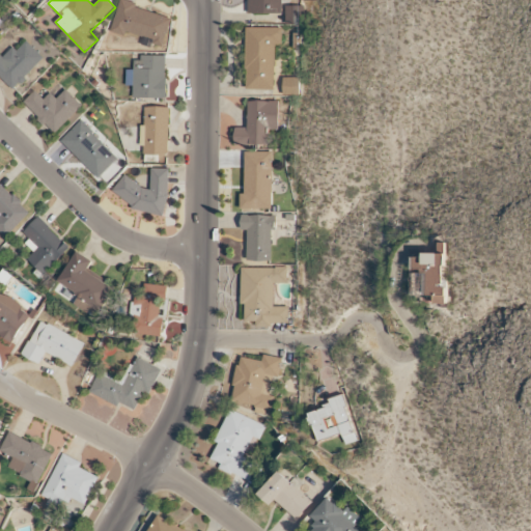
[(172,19),(135,8),(136,3),(123,0),(119,0),(111,32),(124,36),(127,32),(155,40),(154,45),(164,48),(172,19)]
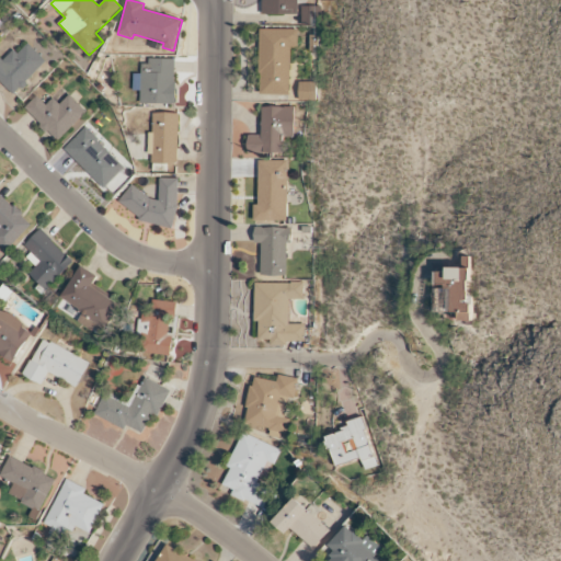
[(298,0),(263,0),(263,13),(298,14),(298,0)]
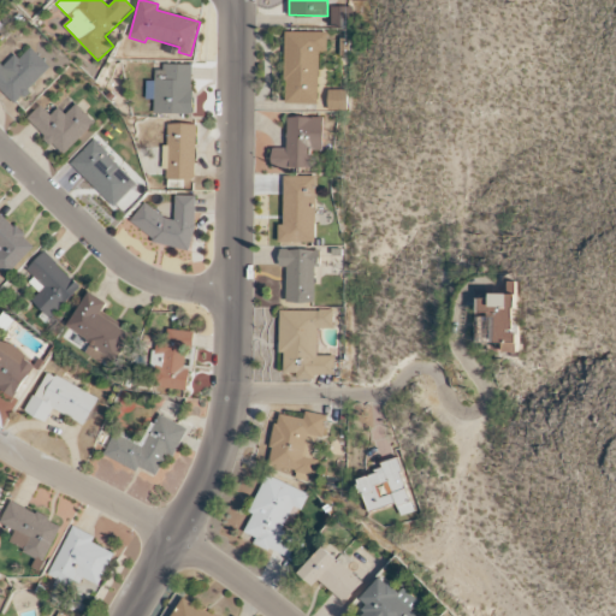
[(353,9),(332,9),(332,28),(351,28),(353,9)]
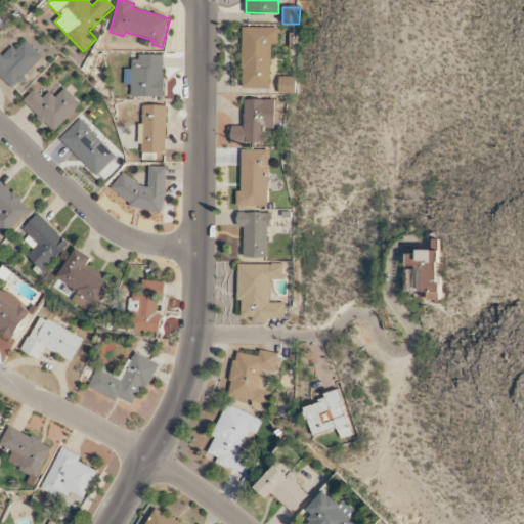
[(270,89),(270,44),(277,44),(277,28),(243,28),(243,88),(270,89)]
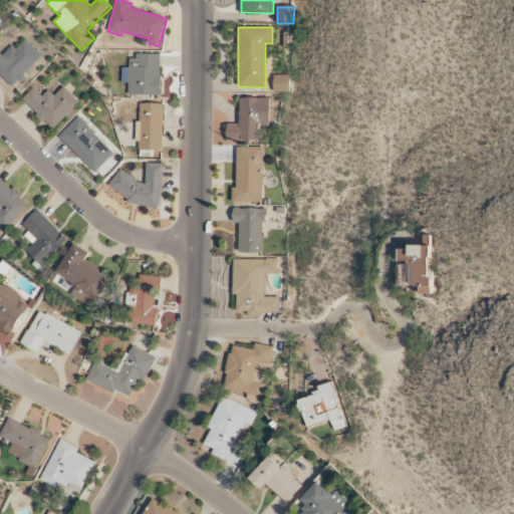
[(290,33),(282,33),(283,46),(290,46),(290,33)]
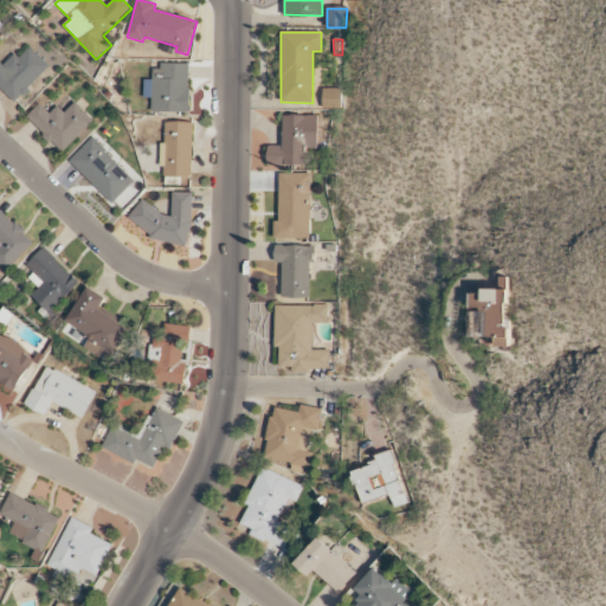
[(50,66),(30,47),(18,59),(13,55),(2,65),(0,63),(0,88),(15,103),(50,66)]
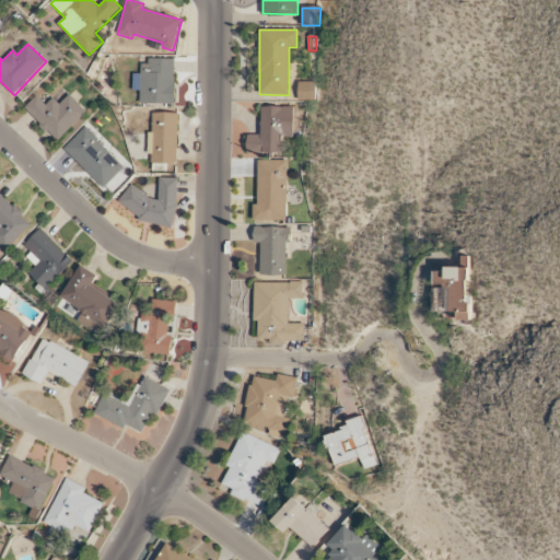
[(140,104),(175,104),(176,60),(140,60),(140,76),(133,74),(133,91),(140,91),(140,104)]
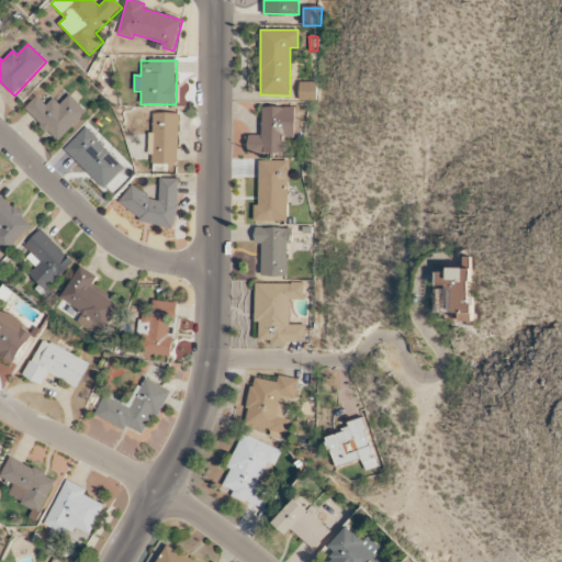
[(316,82),(299,82),(300,101),(317,101),(316,82)]
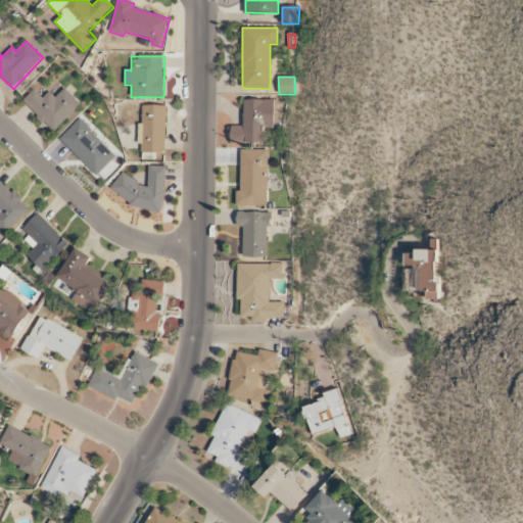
[(55,98),(49,92),(43,98),(34,90),(22,101),(54,132),(81,104),(64,89),(55,98)]
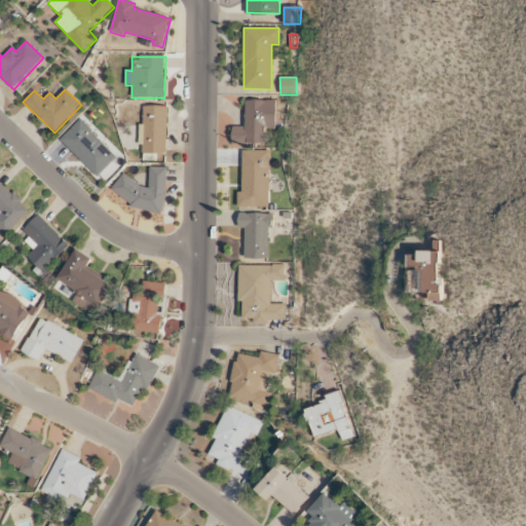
[(276,101),(246,100),(245,126),(232,126),(232,144),(265,145),(266,128),(275,129),(276,101)]
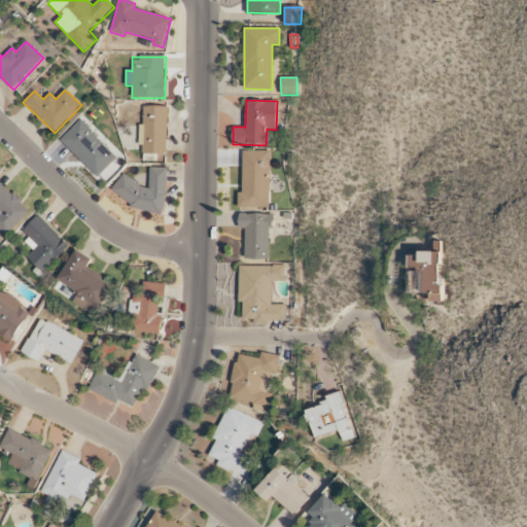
[(168,106),(143,106),(142,125),(141,125),(140,153),(167,154),(168,106)]
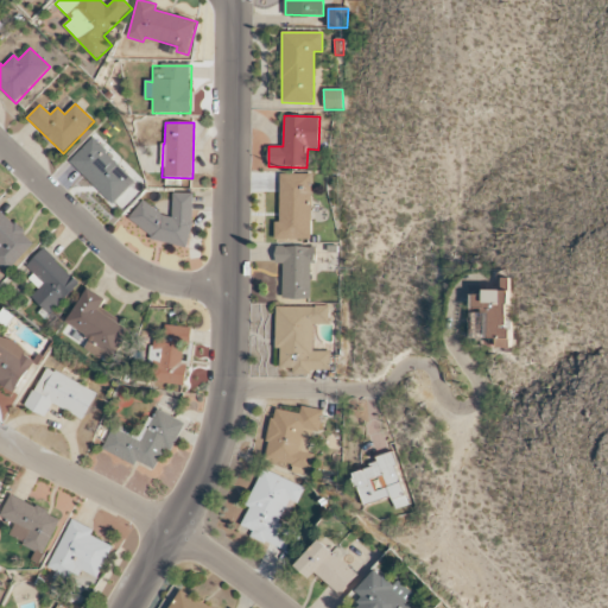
[(114,204),(135,179),(90,139),(69,163),(114,204)]
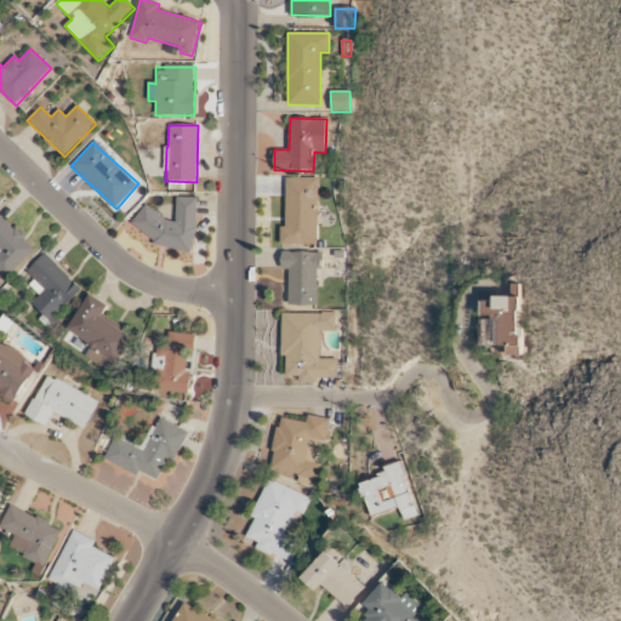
[(318,178),(286,178),(286,227),(281,227),(281,244),(319,244),(318,178)]
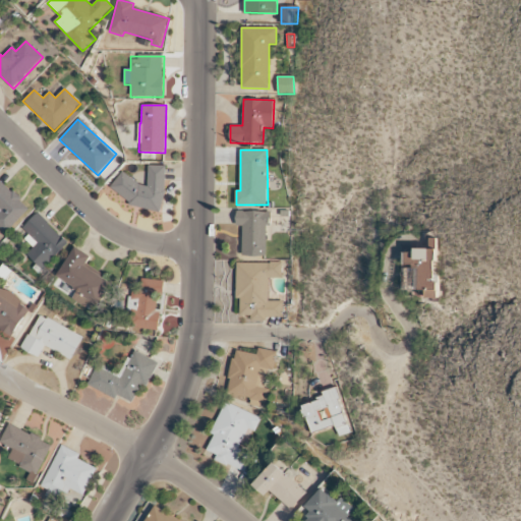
[(165,166),(148,166),(148,180),(115,179),(115,193),(129,194),(128,209),(163,210),(165,166)]
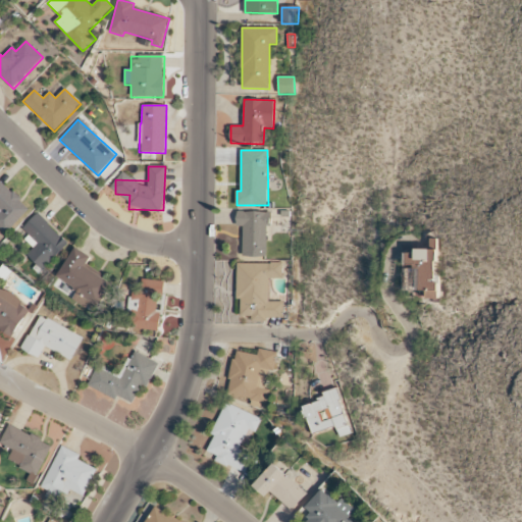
[(30,209),(0,180),(0,227),(6,233),(30,209)]
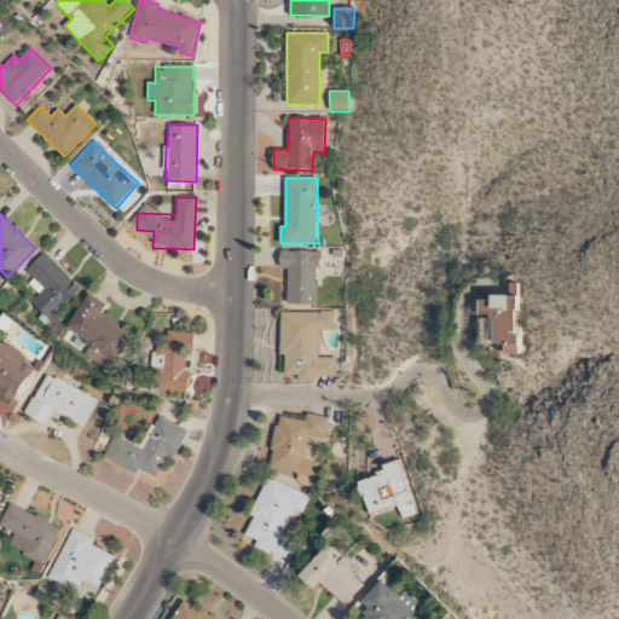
[(288,268),(288,305),(317,305),(318,252),(281,252),(281,268),(288,268)]
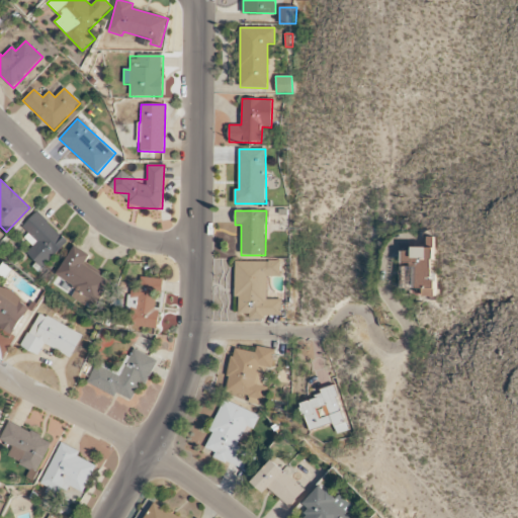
[(26,253),(42,268),(68,242),(36,211),(19,230),(34,245),(26,253)]
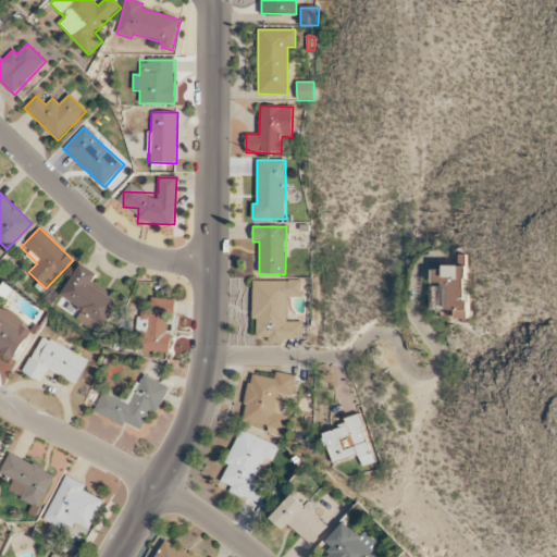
[(121,302),(91,285),(98,274),(81,263),(61,296),(83,309),(76,319),(93,329),(97,322),(106,327),(121,302)]
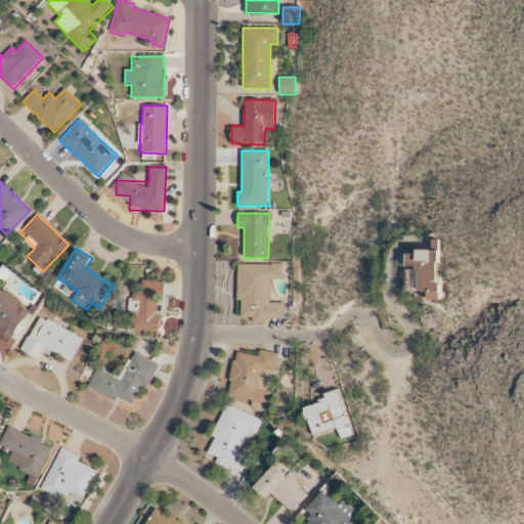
[(440,251),(417,250),(417,255),(406,254),(406,266),(421,267),(420,291),(429,292),(429,300),(438,300),(440,251)]
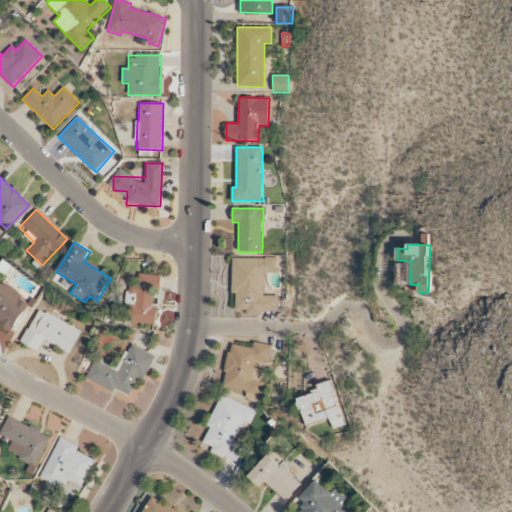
[(232,258),(232,294),(236,294),(236,310),(247,310),(247,313),(277,313),(277,296),(264,296),(264,274),(276,274),(276,259),(232,258)]
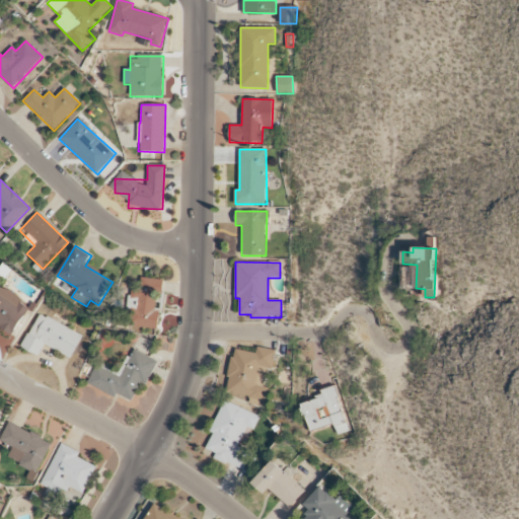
[(159,328),(160,311),(157,311),(160,279),(141,278),(140,289),(132,288),(131,298),(136,298),(134,326),(159,328)]
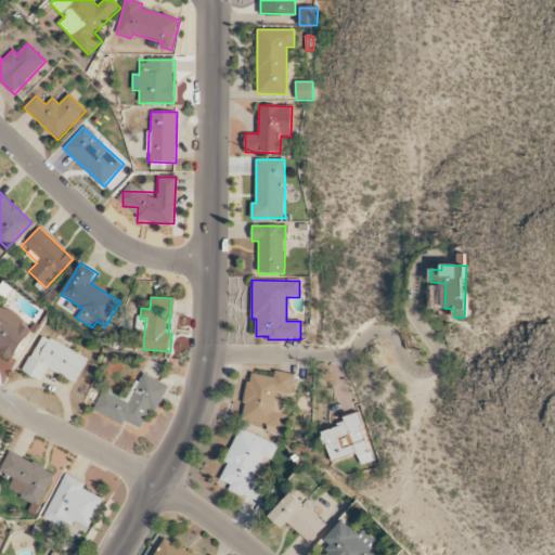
[(0,347),(15,357),(33,326),(0,307),(0,347)]
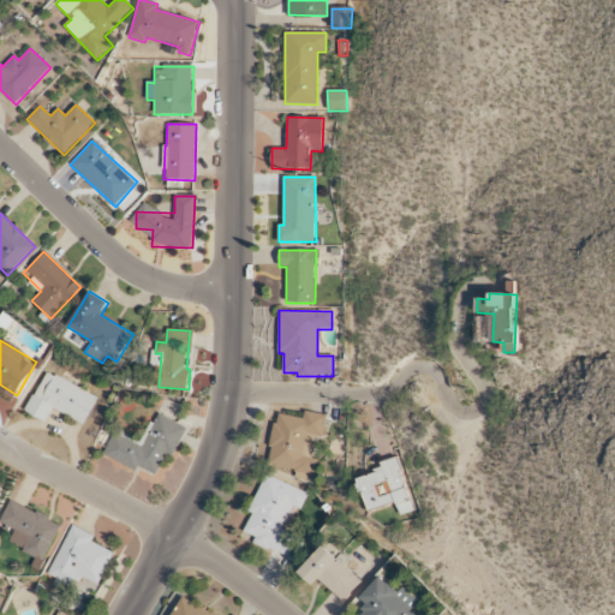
[(52,408),(84,425),(99,398),(46,371),(25,412),(46,423),(52,408)]
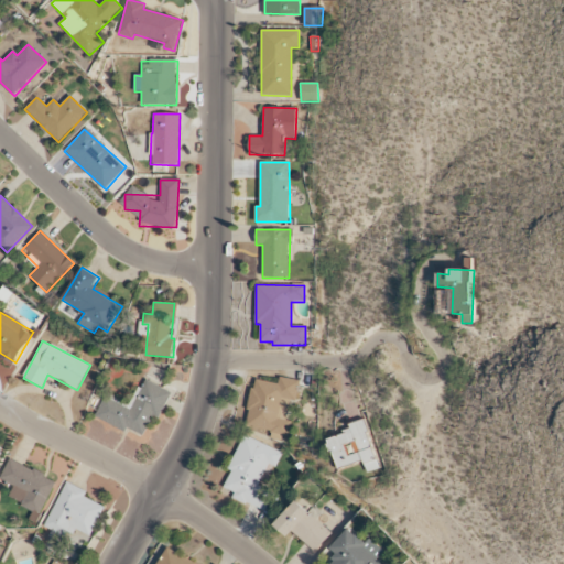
[(246,426),(271,431),(270,438),(284,442),(289,421),(297,380),(279,377),(278,383),(255,379),(246,426)]
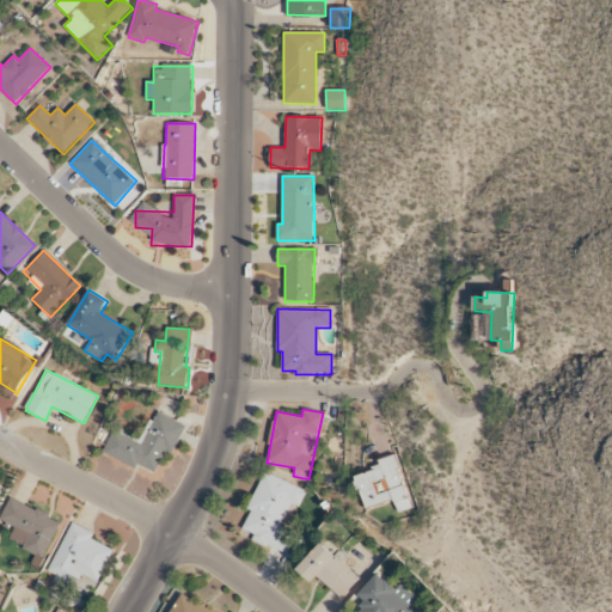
[(103,453),(138,469),(139,465),(155,473),(165,452),(172,456),(185,426),(155,411),(142,442),(114,429),(103,453)]
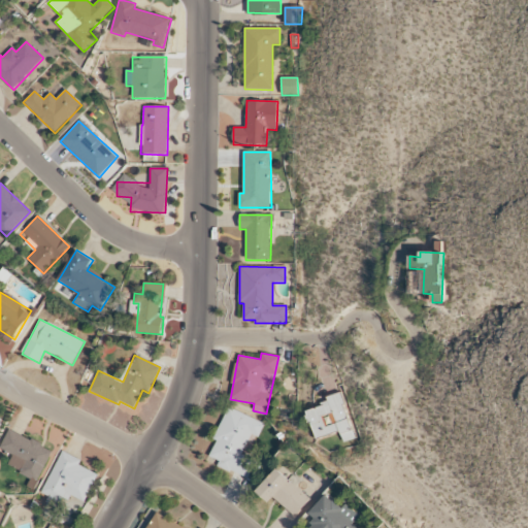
[(355,438),(340,393),(326,397),(328,403),(306,410),(316,439),(339,431),(343,442),(355,438)]
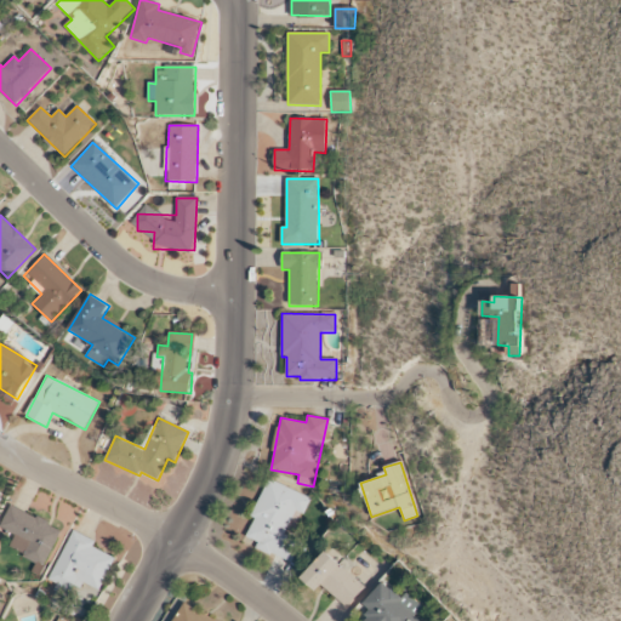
[(301,542),(284,536),(294,511),(303,516),(311,497),(268,479),(252,518),(255,519),(248,537),(258,542),(256,548),(291,563),(301,542)]
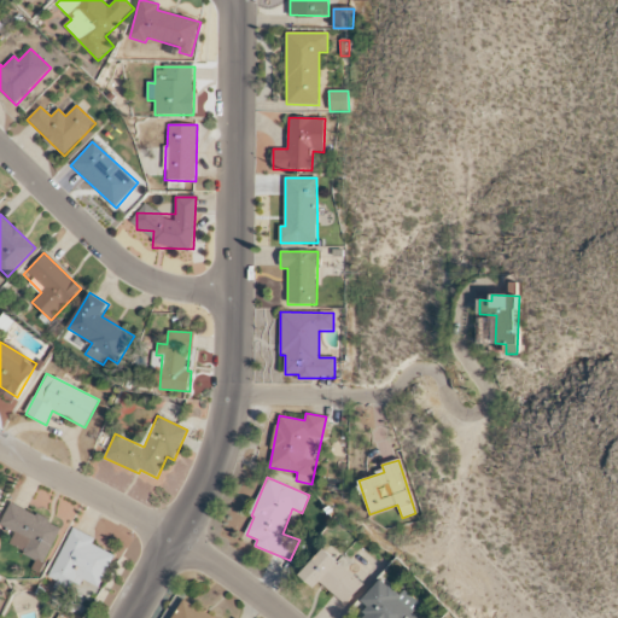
[(46,563),(62,526),(10,503),(0,523),(0,525),(15,532),(9,547),(46,563)]
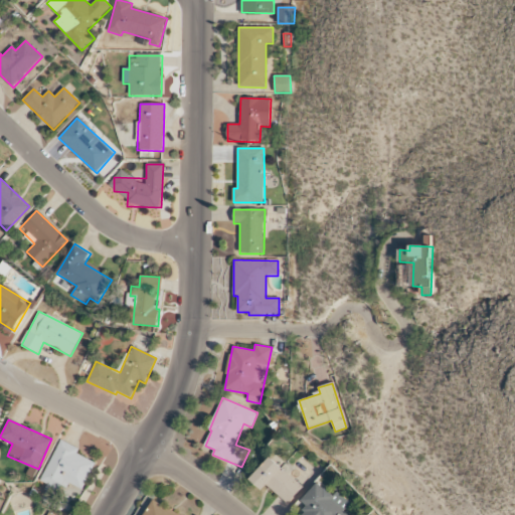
[(79,449),(59,440),(41,481),(57,489),(61,481),(82,490),(96,463),(77,455),(79,449)]
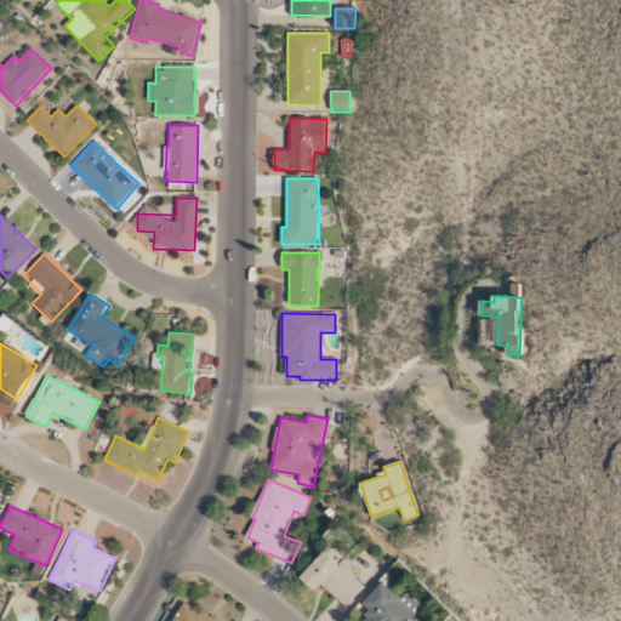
[(366,587),(328,552),(303,579),(318,592),(323,586),(347,608),(366,587)]
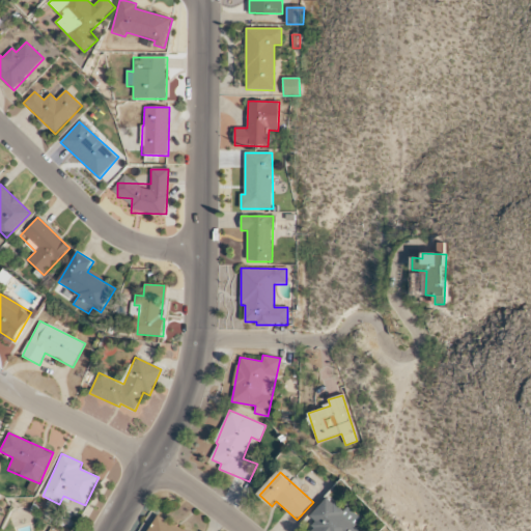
[(359,530),(355,527),(361,520),(346,507),(343,511),(327,498),(311,516),(318,523),(310,530),(359,530)]
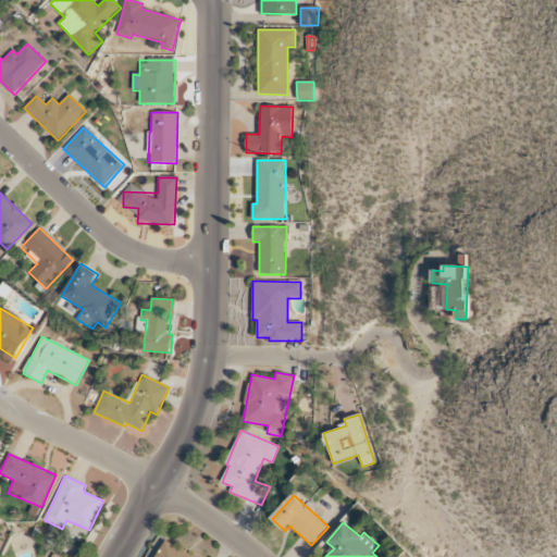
[(156,556),(193,556),(165,541),(156,556)]
